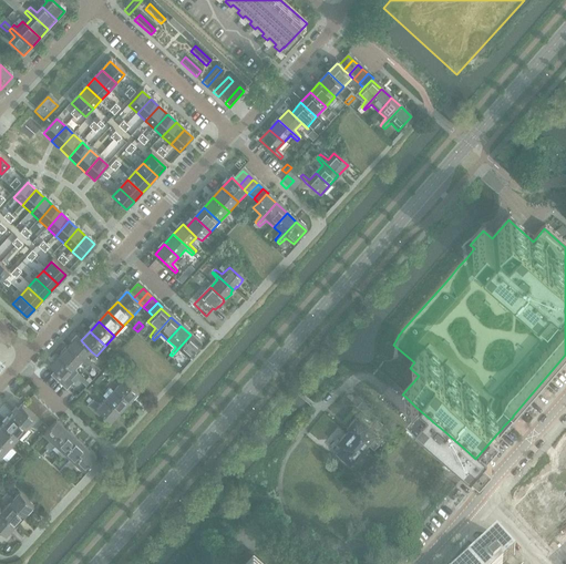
[(191,335),(172,356),(174,358),(181,352),(188,358),(201,345),(191,335)]
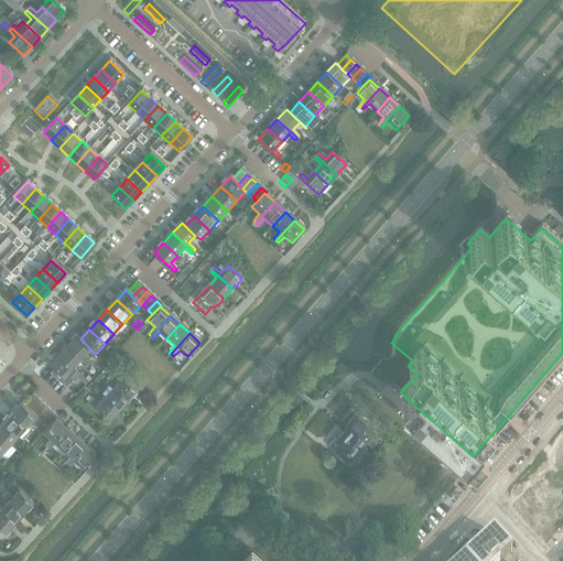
[(67,346),(88,365),(90,363),(84,356),(90,349),(80,338),(77,336),(67,346)]
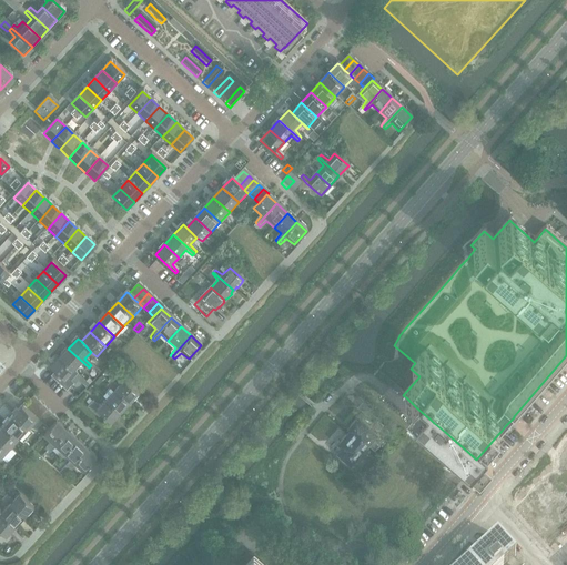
[(59,359),(73,372),(80,364),(87,370),(89,367),(68,349),(59,359)]
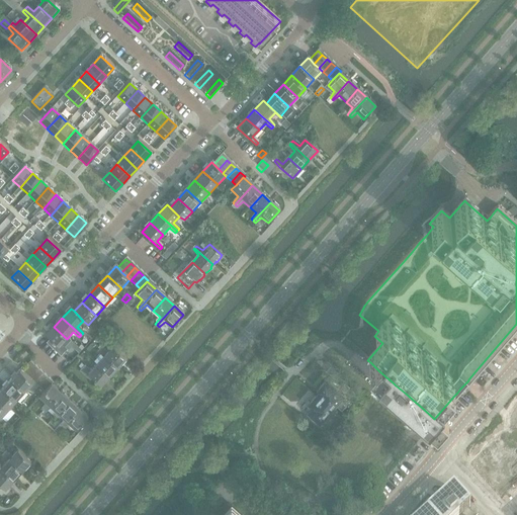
[(67,339),(54,327),(45,336),(64,353),(66,351),(64,349),(70,342),(67,339)]
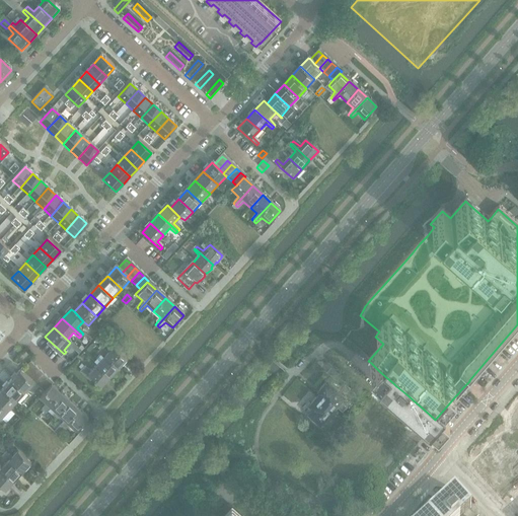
[(98,352),(118,369),(126,360),(114,348),(106,355),(100,350),(98,352)]
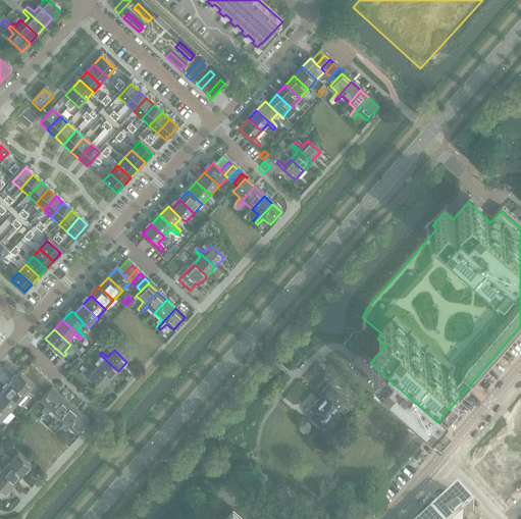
[(97,369),(110,380),(118,371),(99,354),(97,356),(103,362),(97,369)]
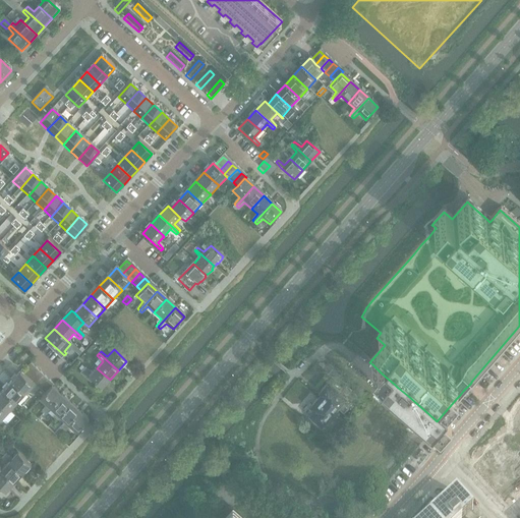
[(26,379),(35,369),(30,365),(21,373),(26,379)]
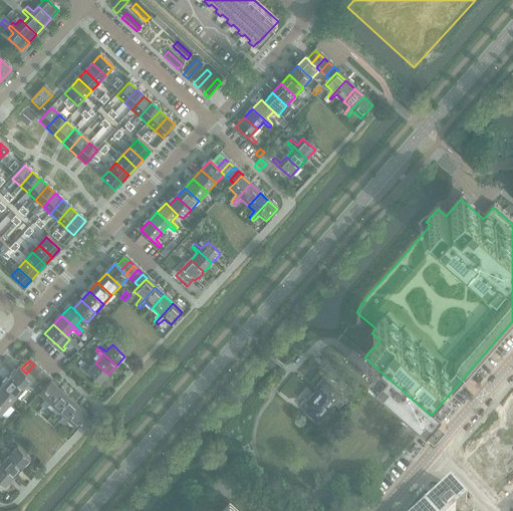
[(108,374),(95,363),(89,369),(83,364),(78,369),(88,378),(91,375),(99,384),(108,374)]
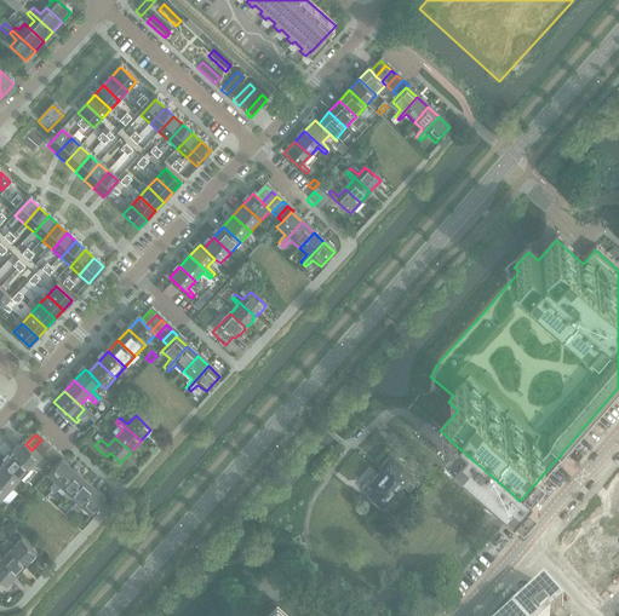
[(41,439),(32,450),(36,455),(46,444),(41,439)]
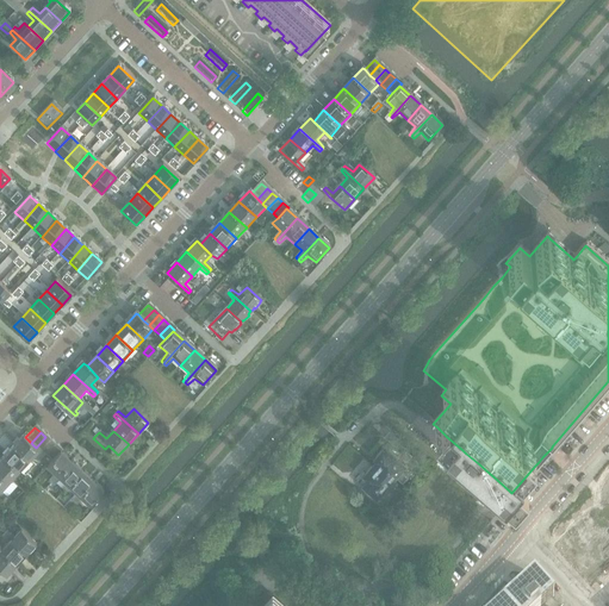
[(13,447),(30,462),(39,451),(36,448),(31,443),(25,437),(23,436),(13,447)]
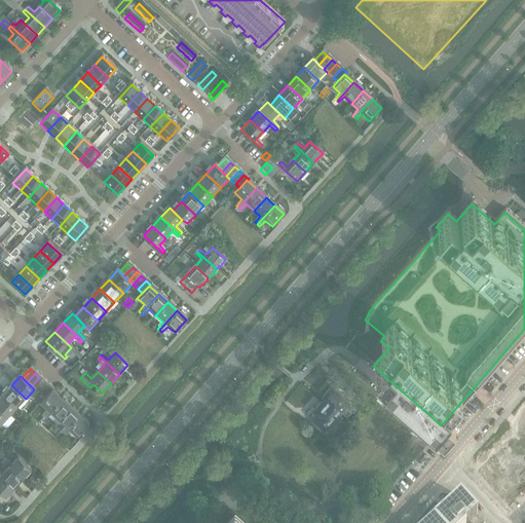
[(39,377),(31,386),(34,389),(35,390),(44,381),(39,377)]
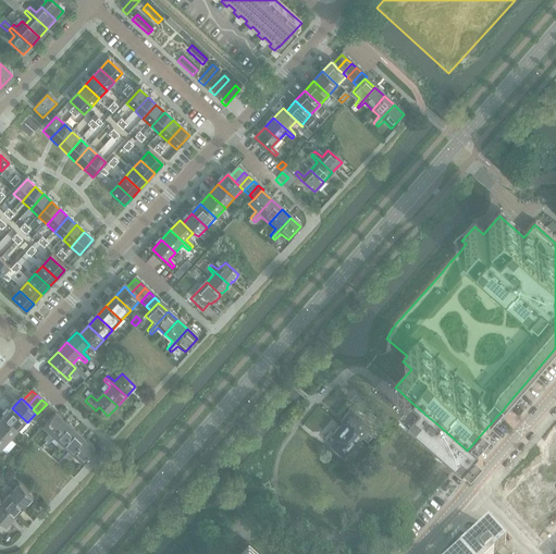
[(47,404),(37,414),(42,419),(51,408),(47,404)]
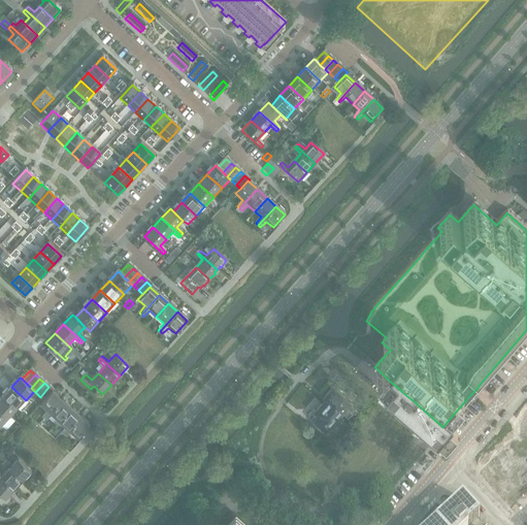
[(26,400),(11,387),(2,396),(18,409),(21,413),(29,403),(26,400)]
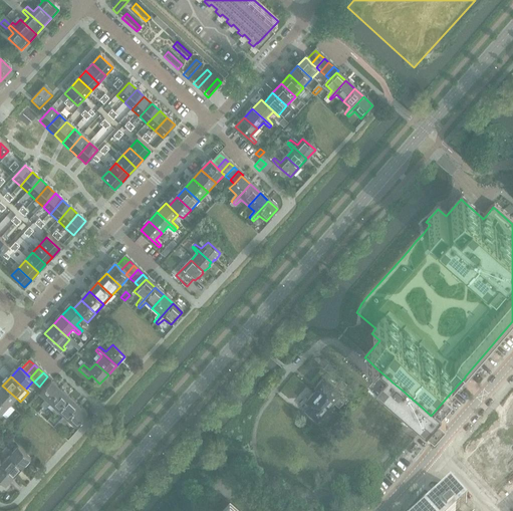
[(47,376),(39,387),(43,390),(50,382),(51,382),(52,381),(47,376)]
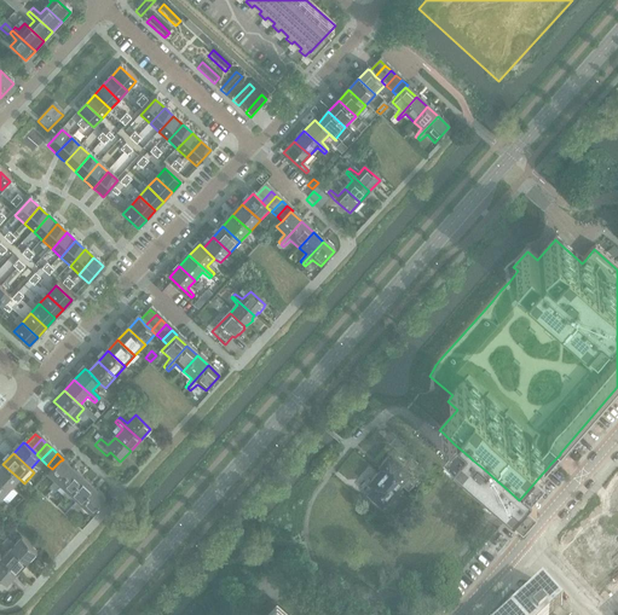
[(409,475),(400,466),(391,459),(390,460),(387,459),(379,468),(381,470),(376,476),(394,492),(399,487),(408,494),(413,488),(404,481),(409,475)]
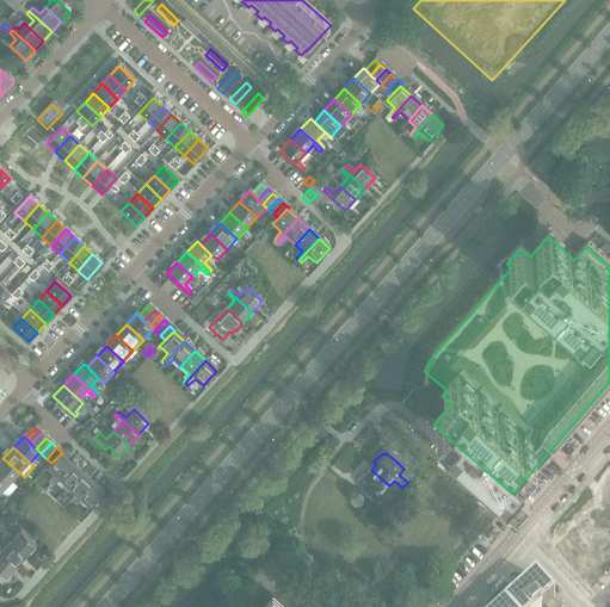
[(60,454),(51,463),(51,464),(47,469),(54,476),(48,484),(50,485),(71,464),(61,454),(60,454)]
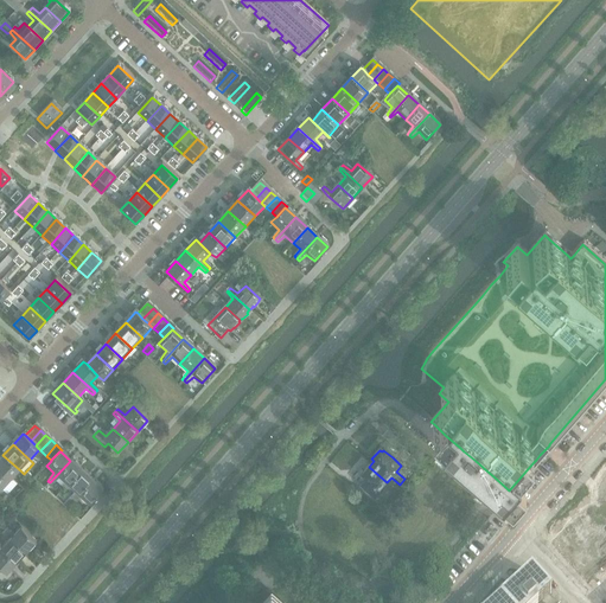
[(404,462),(408,457),(406,454),(403,453),(399,459),(404,462)]
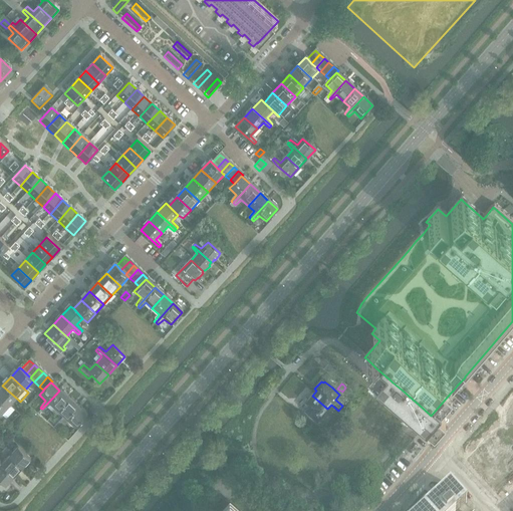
[(17,399),(2,386),(0,388),(0,399),(9,408),(17,399)]
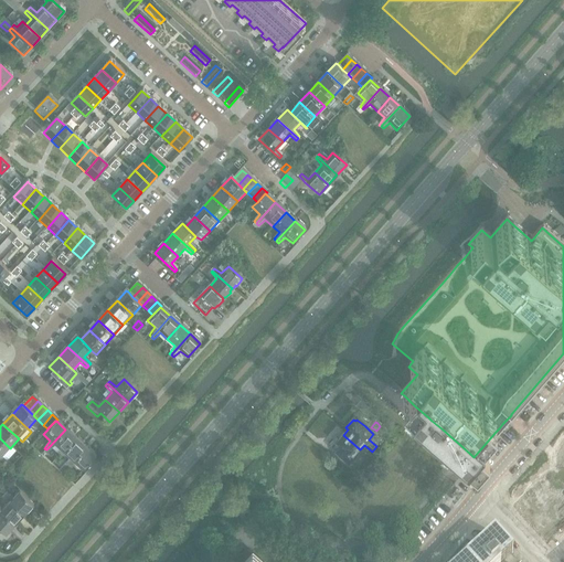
[(63,453),(75,438),(65,430),(46,449),(49,452),(55,446),(63,453)]
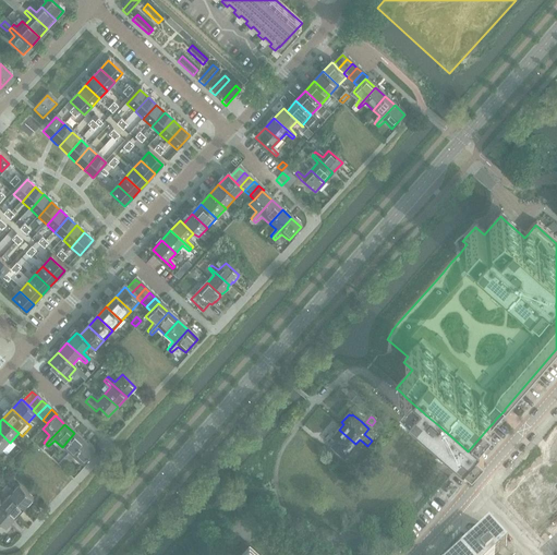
[(339,430),(333,436),(331,438),(334,439),(330,444),(333,445),(331,447),(337,451),(336,453),(342,459),(347,454),(354,460),(359,456),(351,449),(355,444),(339,430)]
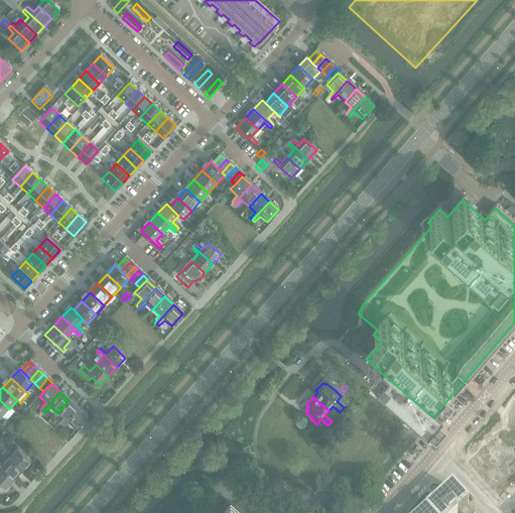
[(9,409),(0,400),(0,418),(9,409)]
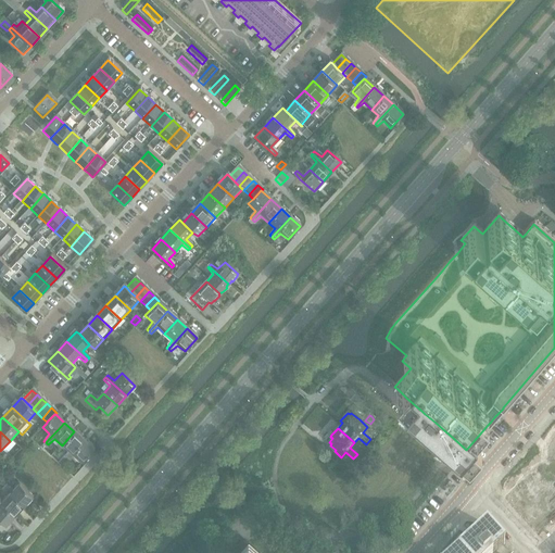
[(65,461),(84,440),(74,431),(62,445),(68,452),(63,459),(65,461)]
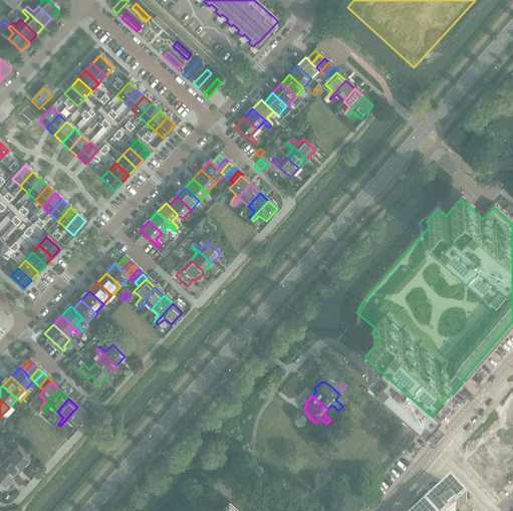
[(512,405),(458,459),(501,509),(512,498),(512,405)]
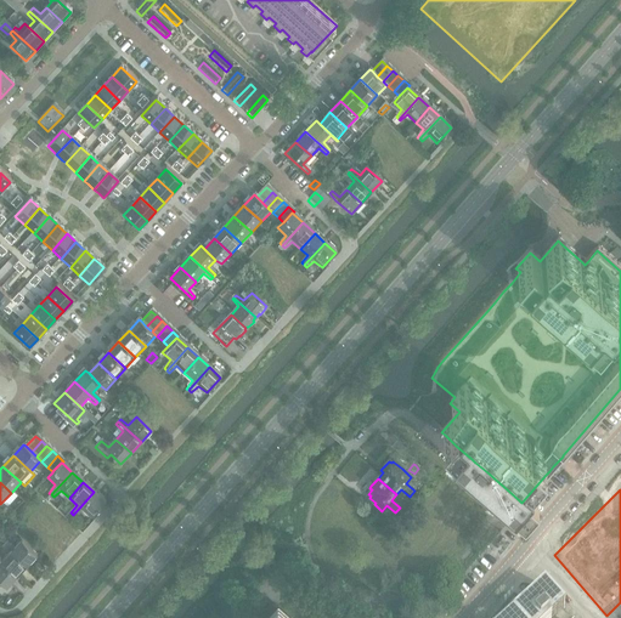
[(94,492),(73,515),(75,517),(83,511),(91,517),(105,503),(94,492)]
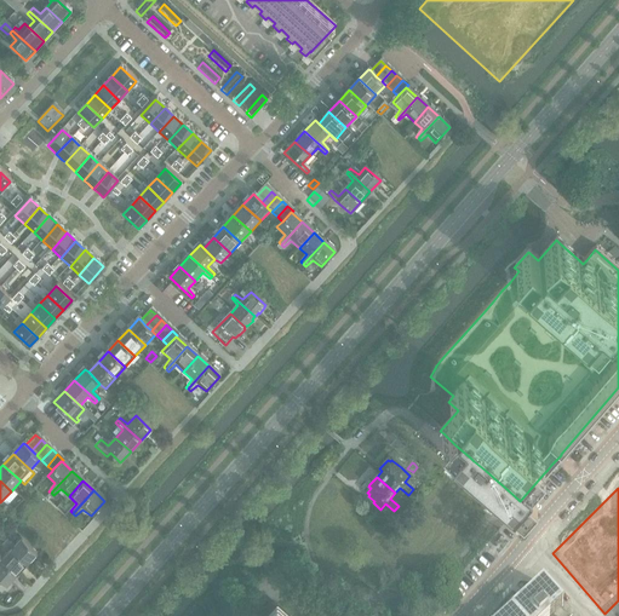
[(3,545),(26,565),(36,554),(21,540),(12,548),(5,542),(3,545)]
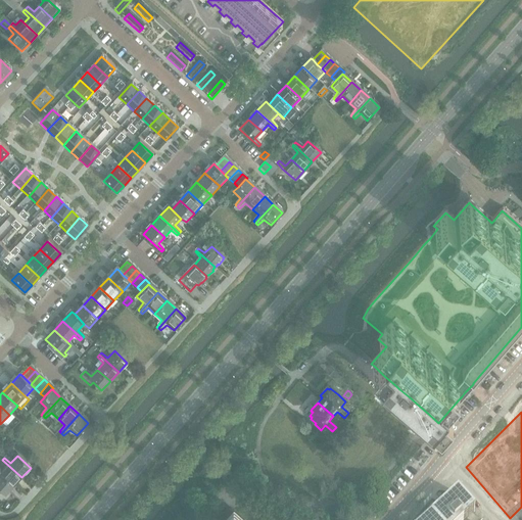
[(0,474),(13,486),(21,477),(2,460),(0,462),(6,468),(0,474)]
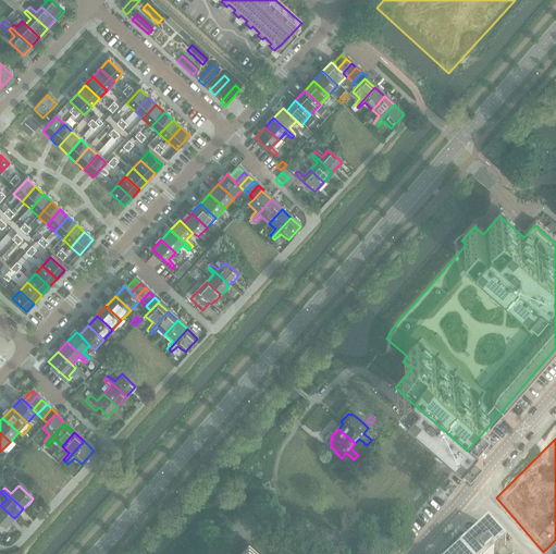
[(14,518),(0,505),(0,524),(4,528),(14,518)]
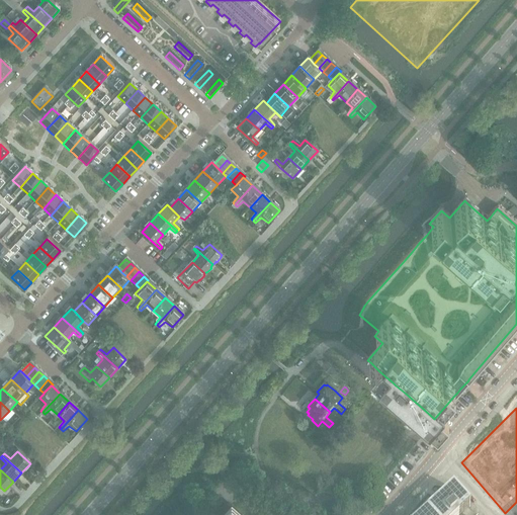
[(452,492),(451,492),(451,493),(441,503),(438,499),(433,504),(436,507),(427,514),(463,514),(468,510),(461,502),(461,503),(458,500),(459,500),(452,492)]
